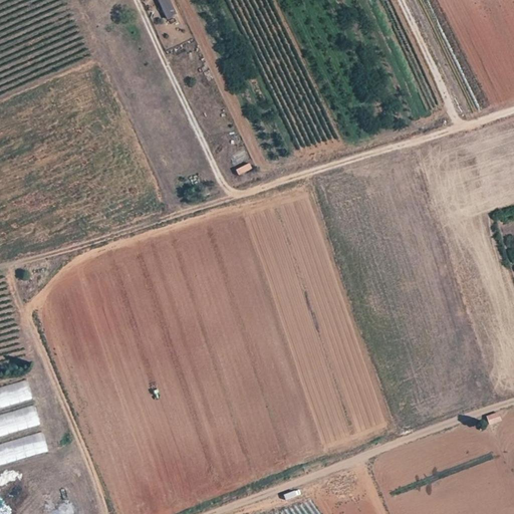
[(169,0),(157,0),(168,19),(177,14),(169,0)]
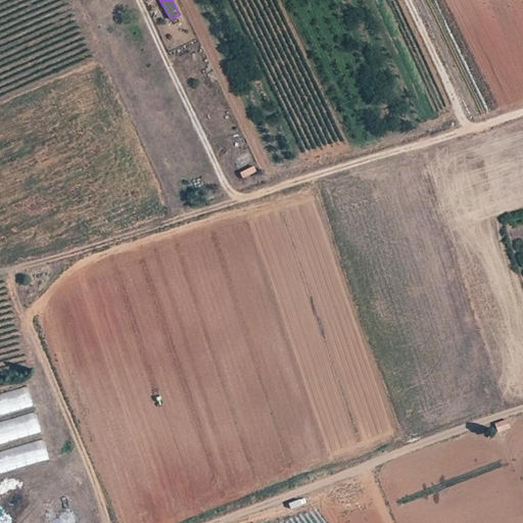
[(242,177),(256,174),(255,168),(241,171),(242,177)]
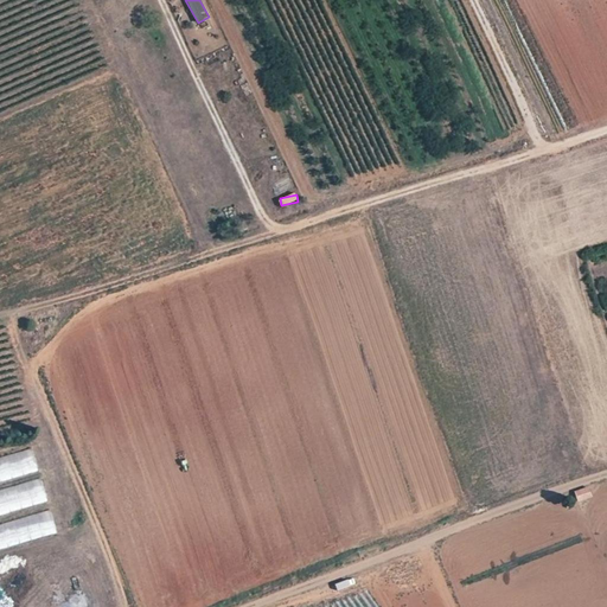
[(0,483),(38,472),(32,449),(0,458),(0,483)]
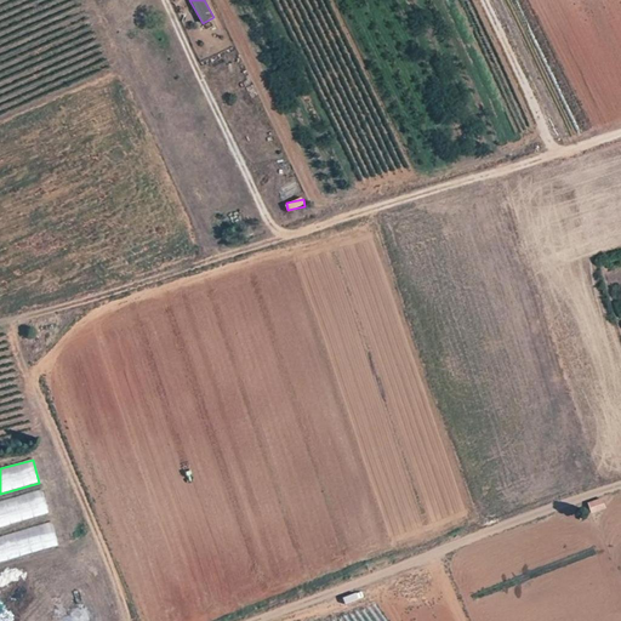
[(3,503),(0,503),(0,528),(49,516),(43,491),(18,497),(21,507),(5,511),(3,503)]
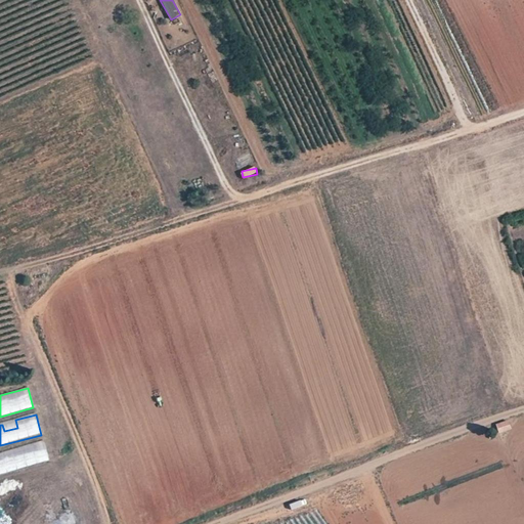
[(498,434),(512,429),(509,420),(495,424),(498,434)]
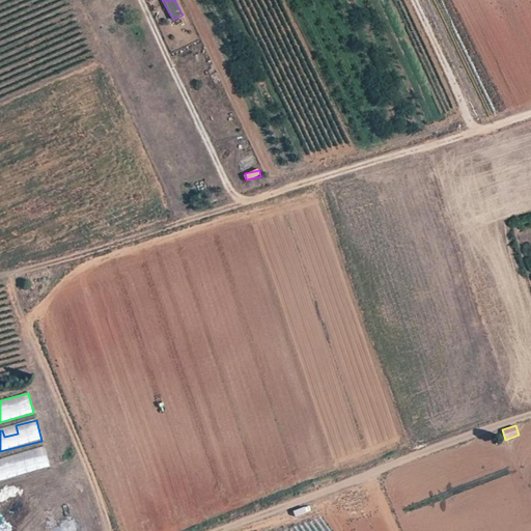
[(0,479),(50,466),(45,448),(0,460),(0,479)]
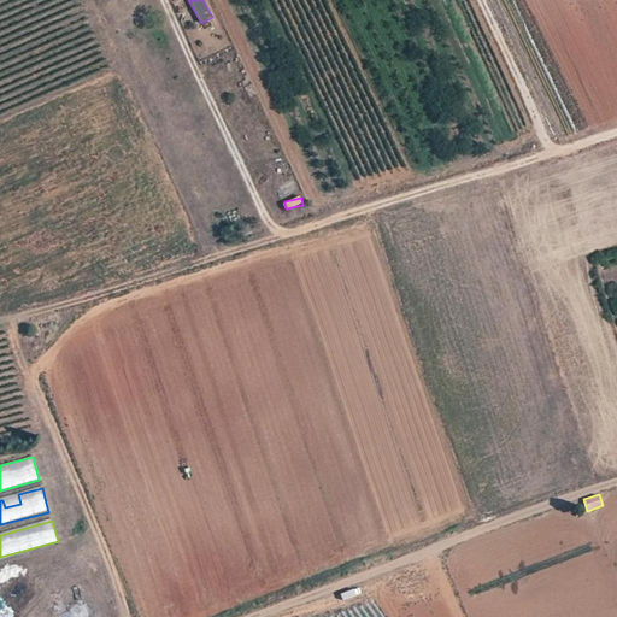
All buildings are outlined.
